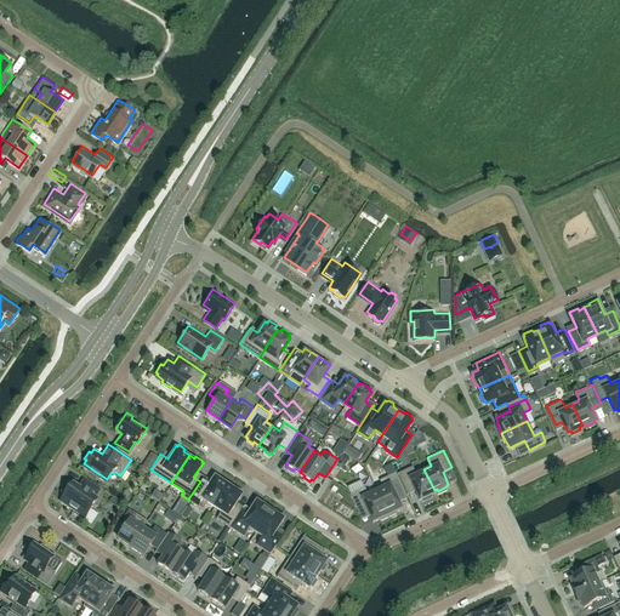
[(434,490),(424,469),(416,473),(413,463),(398,471),(405,488),(414,484),(420,497),(421,496),(422,498),(432,494),(431,491),(434,490)]
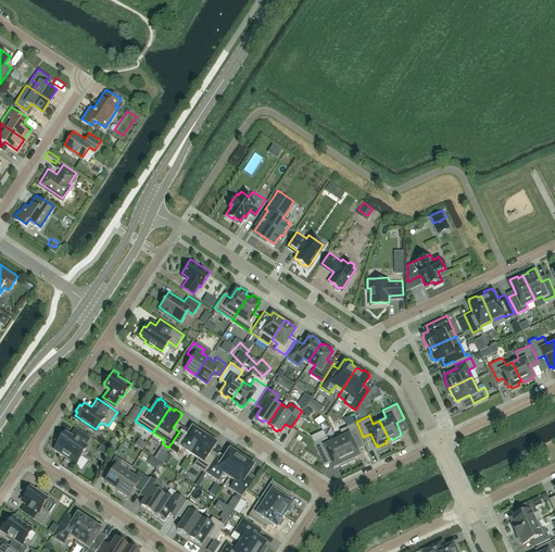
[(342,433),(336,435),(348,461),(355,458),(354,455),(360,453),(353,439),(361,436),(353,422),(340,427),(342,433)]
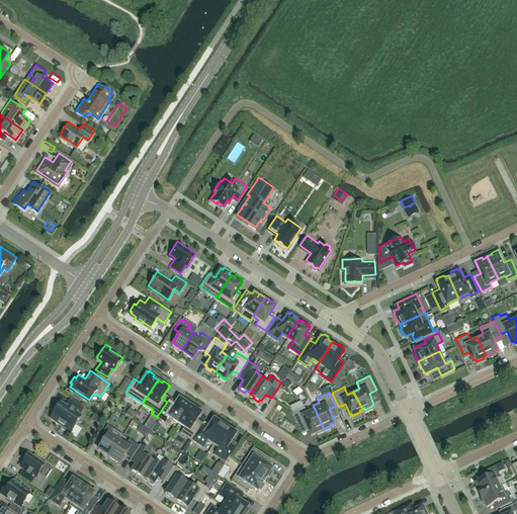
[(167,402),(158,415),(169,423),(173,417),(179,421),(190,403),(188,402),(189,401),(182,396),(181,397),(179,396),(176,400),(171,396),(167,402)]
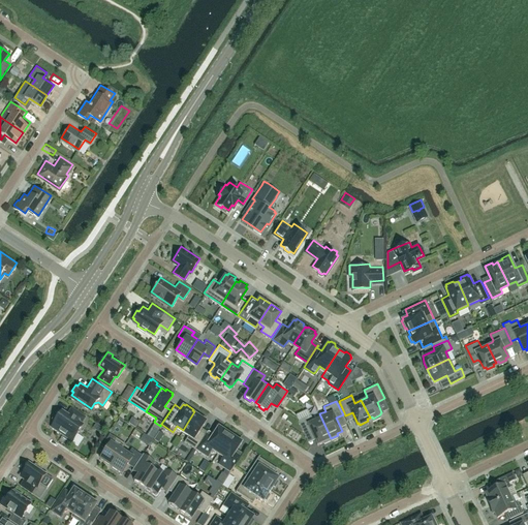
[(62,408),(60,411),(52,425),(64,433),(63,434),(69,438),(70,437),(72,438),(83,423),(81,421),(85,414),(71,405),(67,412),(62,408)]
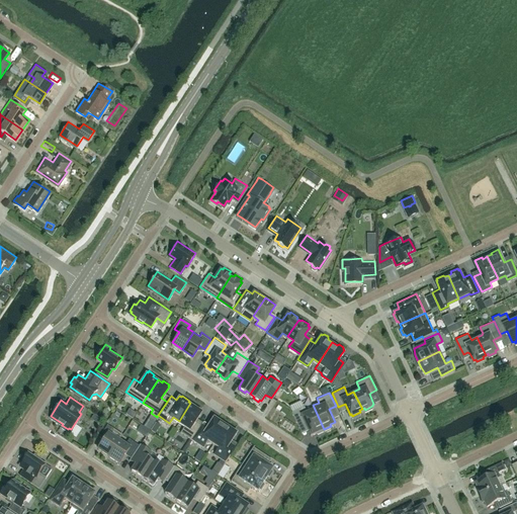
[(190,403),(179,421),(184,424),(180,430),(192,437),(200,424),(194,421),(201,411),(199,409),(200,408),(193,403),(192,404),(190,403)]
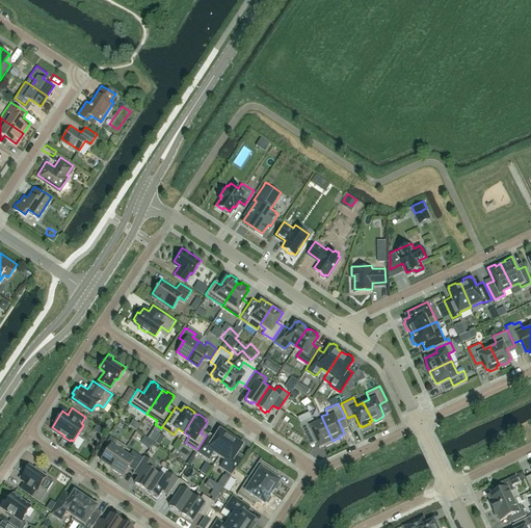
[(333,441),(321,416),(315,419),(313,415),(299,421),(306,434),(313,431),(319,445),(325,442),(326,444),(333,441)]
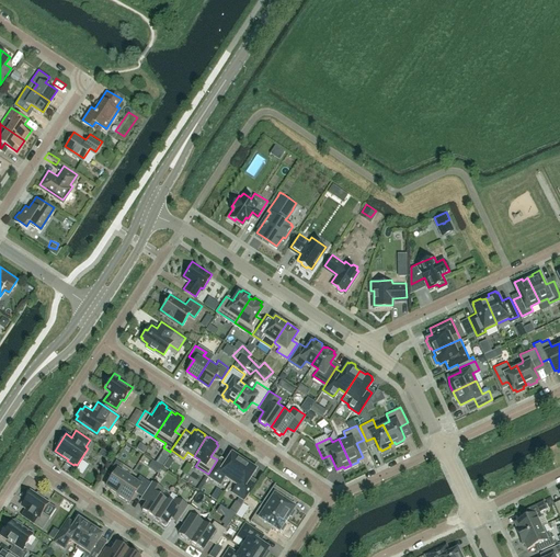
[(217,459),(208,474),(220,482),(223,478),(228,477),(231,478),(243,459),(241,457),(242,455),(237,452),(235,453),(232,451),(227,458),(220,454),(218,457),(217,459)]
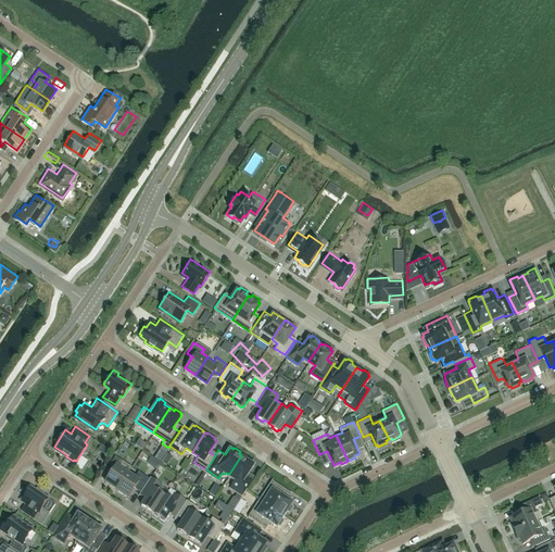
[(116,487),(127,471),(122,466),(126,460),(115,453),(109,464),(113,467),(105,479),(116,487)]
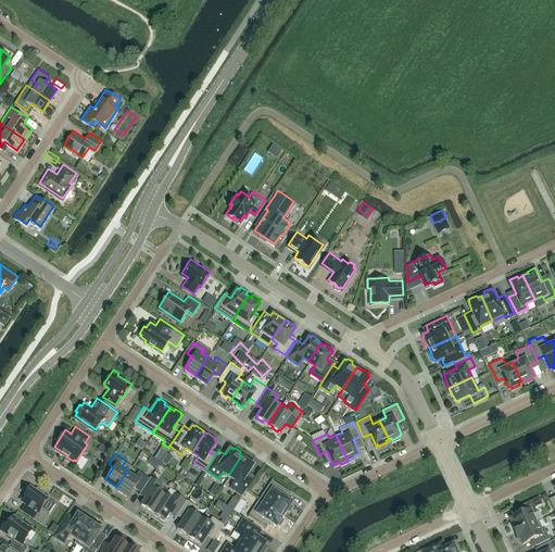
[(241,455),(229,474),(231,476),(232,481),(230,486),(242,493),(253,477),(255,474),(249,469),(253,463),(250,461),(251,459),(246,455),(244,456),(241,455)]
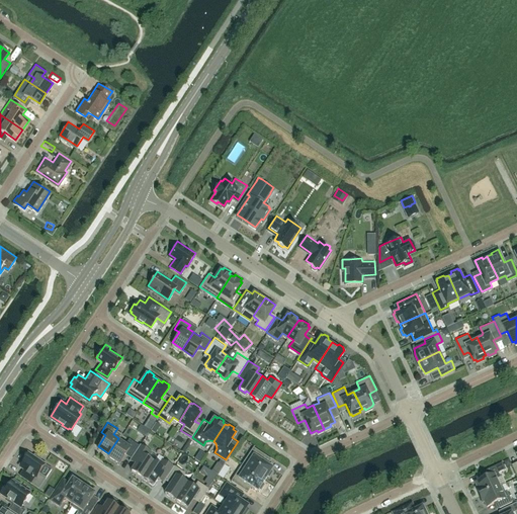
[(118,438),(108,453),(119,460),(127,449),(133,453),(140,443),(130,436),(125,442),(118,438)]
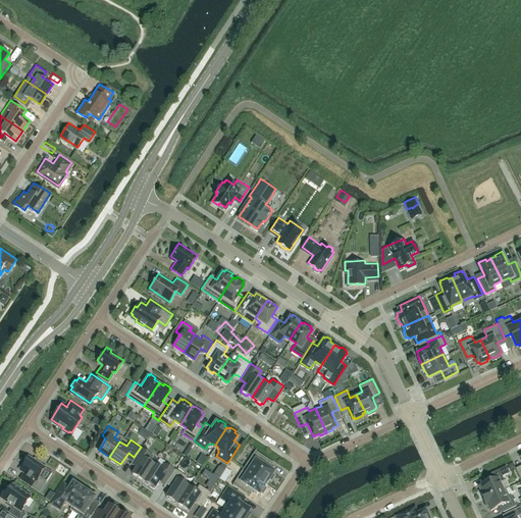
[(133,459),(131,463),(136,466),(133,472),(144,479),(156,461),(155,461),(154,463),(149,459),(153,453),(141,446),(141,447),(134,457),(133,459)]
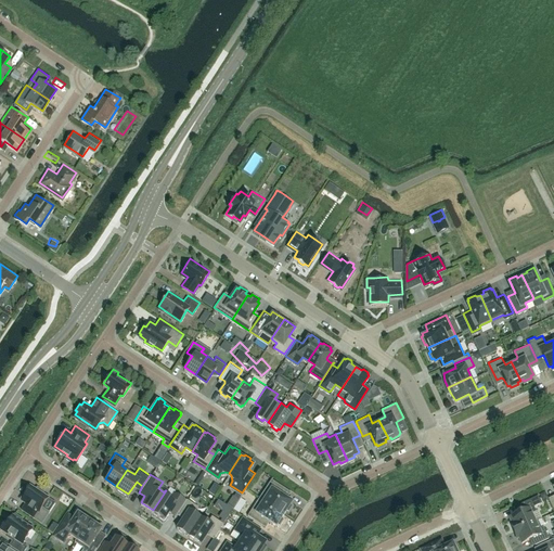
[(259,495),(284,511),(287,508),(288,509),(293,502),(291,501),(292,499),(282,492),(285,486),(271,476),(259,495)]
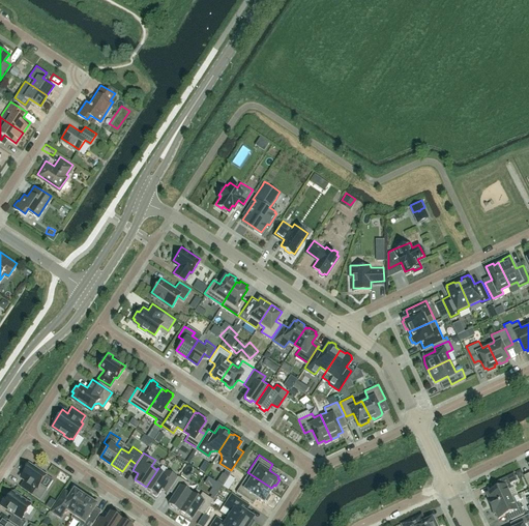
[(47,487),(40,481),(47,472),(40,468),(42,466),(35,462),(34,464),(28,461),(22,470),(23,471),(21,475),(25,477),(21,484),(40,497),(47,487)]
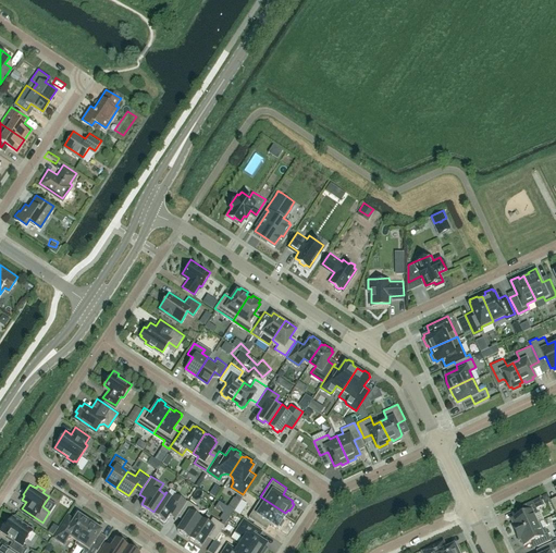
[(167,492),(153,512),(165,519),(169,514),(175,518),(177,514),(178,512),(187,500),(175,492),(172,496),(167,492)]
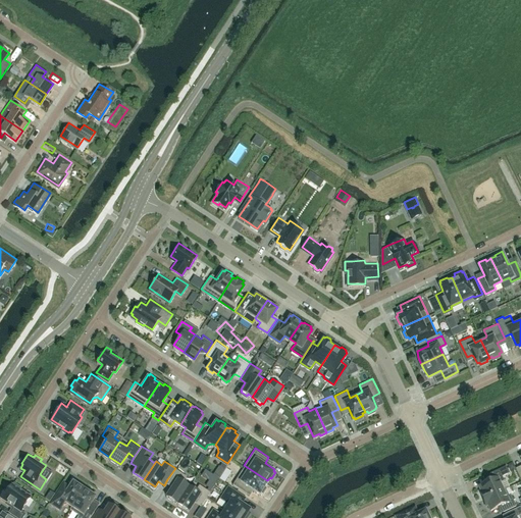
[(483,497),(504,486),(500,479),(504,478),(502,473),(510,470),(506,463),(486,472),(488,477),(488,479),(479,483),(482,489),(480,489),(483,497)]
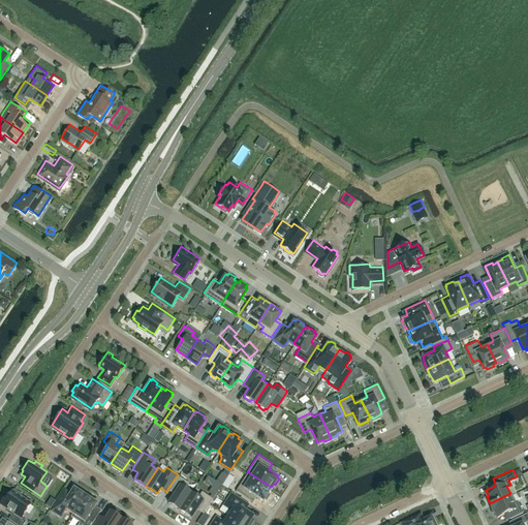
[(271,487),(247,471),(236,489),(249,498),(253,492),(264,498),(265,496),(267,498),(270,492),(269,491),(271,487)]
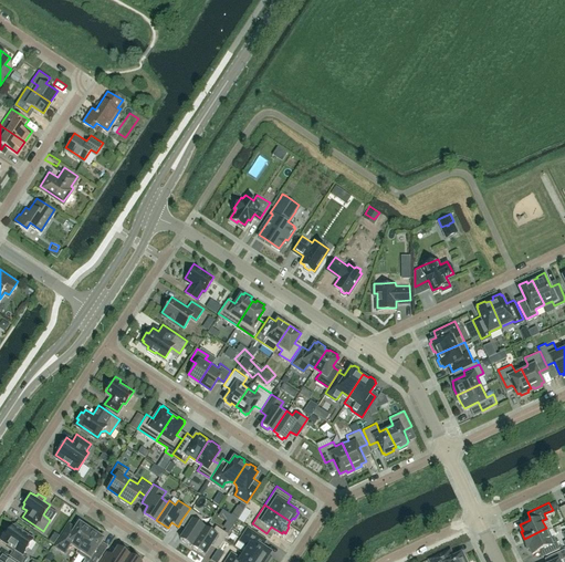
[(191,507),(190,508),(181,520),(187,523),(187,526),(180,537),(192,544),(207,523),(199,519),(202,514),(191,507)]
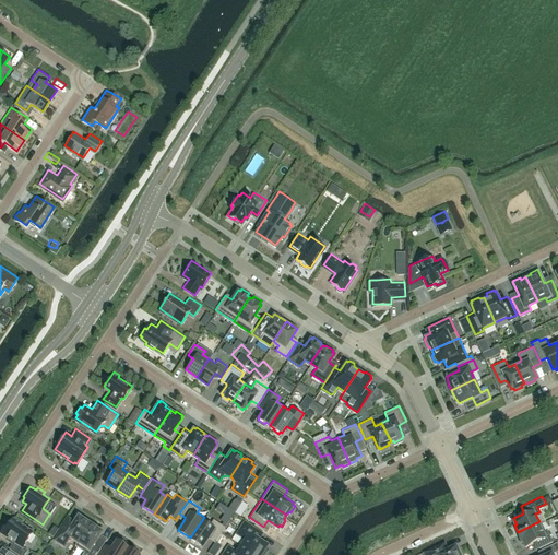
[(234,523),(238,511),(230,508),(226,520),(234,523)]
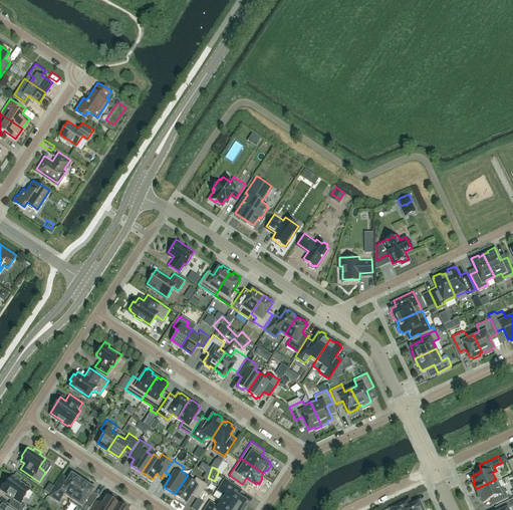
[(63,474),(59,480),(49,494),(59,500),(62,495),(66,494),(70,497),(82,479),(78,476),(79,475),(74,471),(73,473),(72,472),(68,477),(63,474)]
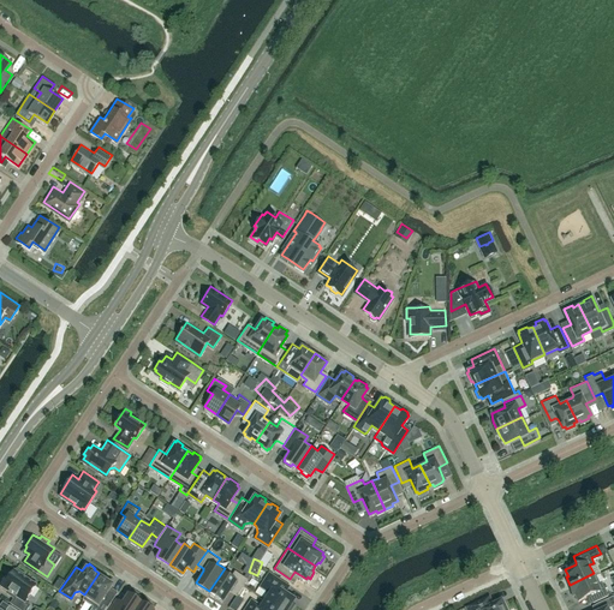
[(0,584),(16,593),(11,600),(24,609),(30,602),(25,599),(36,582),(23,574),(24,572),(17,566),(16,568),(12,567),(7,575),(6,575),(0,584)]
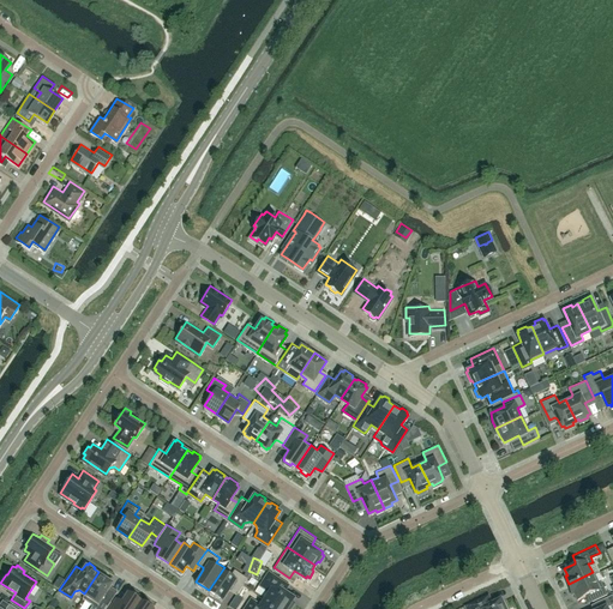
[(232,572),(224,567),(209,590),(222,598),(229,588),(232,586),(238,590),(247,576),(234,567),(232,572)]
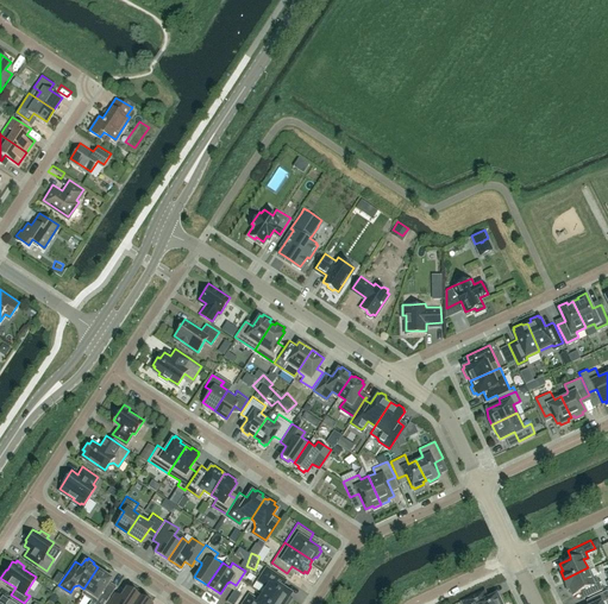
[(263,591),(283,603),(284,602),(287,603),(293,595),(290,593),(292,591),(283,585),(283,583),(286,578),(267,565),(258,578),(265,583),(265,587),(263,591)]
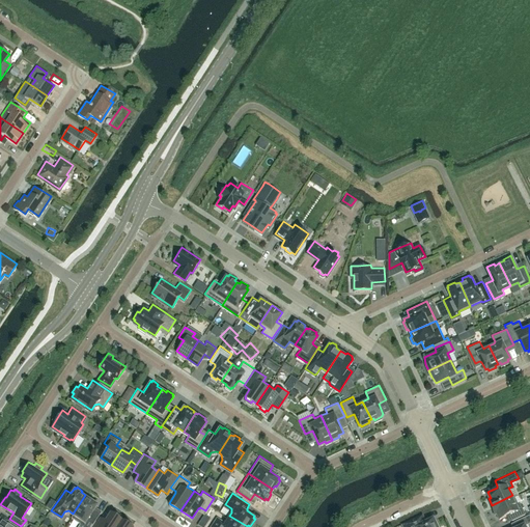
[(514,494),(512,495),(492,505),(495,511),(496,510),(499,517),(508,512),(510,512),(512,518),(525,511),(520,500),(518,501),(514,494)]
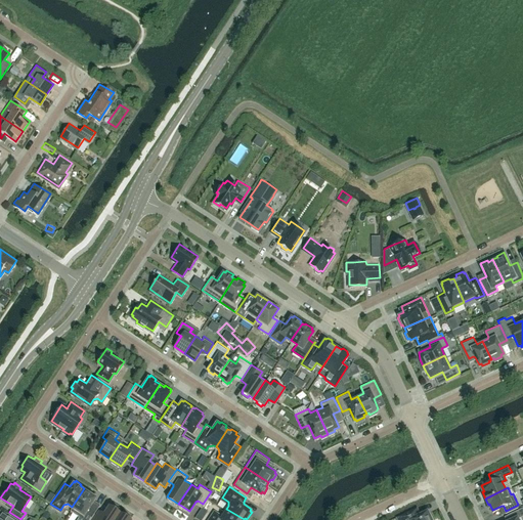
[(84,488),(72,507),(71,509),(79,515),(76,519),(75,519),(88,519),(94,512),(89,508),(96,496),(84,488)]
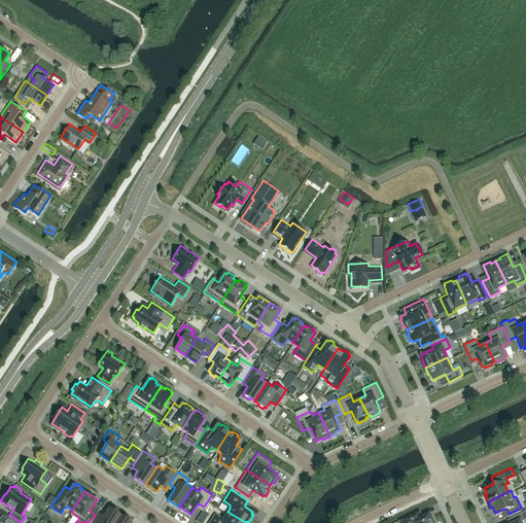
[(99,512),(96,517),(92,522),(114,522),(120,515),(109,508),(104,515),(99,512)]
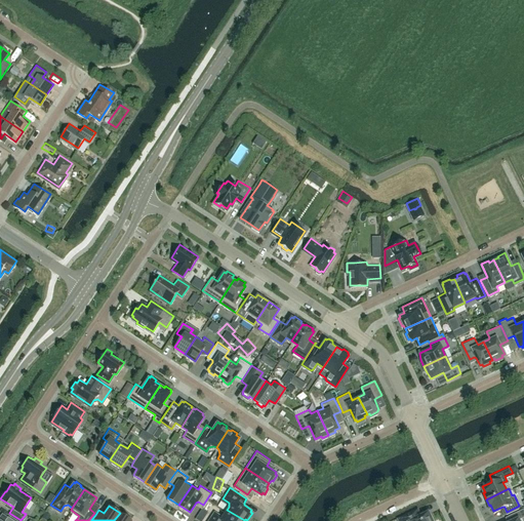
[(416,507),(397,516),(399,520),(434,520),(433,518),(435,517),(432,511),(430,512),(429,510),(421,513),(418,506),(416,507)]
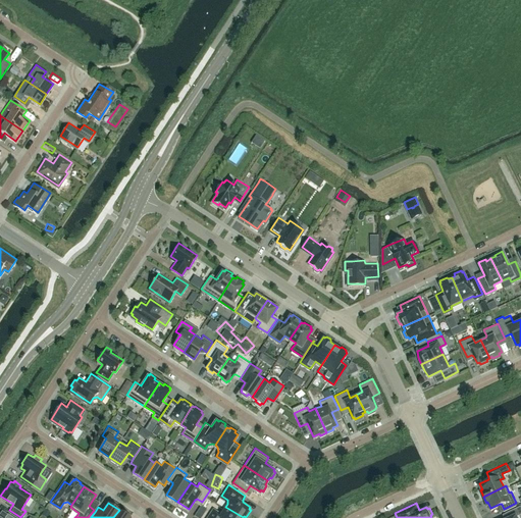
[(516,517),(515,515),(520,512),(520,504),(506,511),(509,517),(506,517),(516,517)]
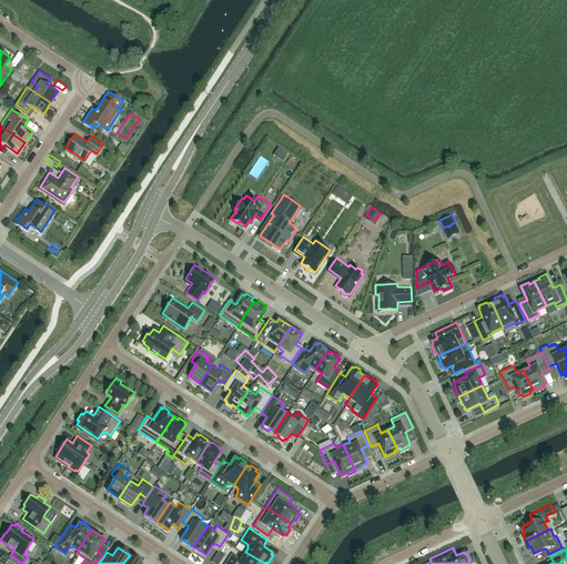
[(263,563),(264,563),(245,552),(243,555),(239,556),(232,552),(224,563),(263,563)]
